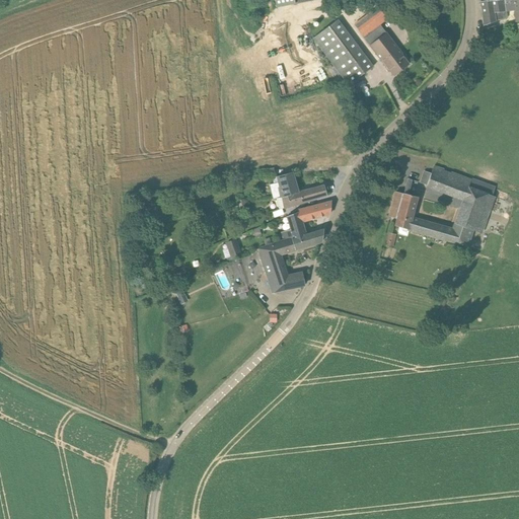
[(518,21),(518,0),(498,0),(487,1),(480,2),(484,25),(494,21),(495,21),(507,18),(506,12),(513,11),(515,22),(518,21)]
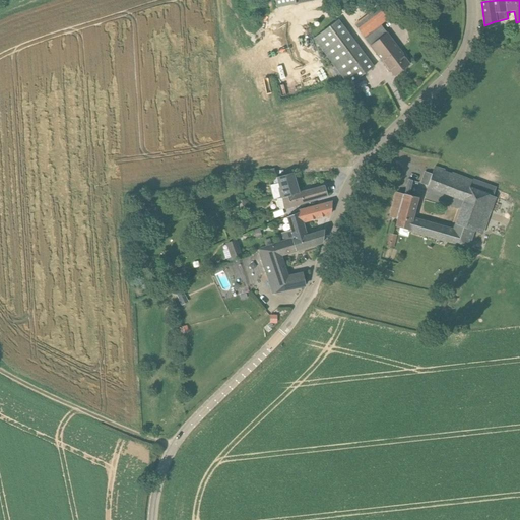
[(388,19),(391,16),(384,7),(381,10),(379,7),(355,25),(365,38),(364,38),(371,46),(370,47),(375,53),(391,40),(380,25),(388,19)]
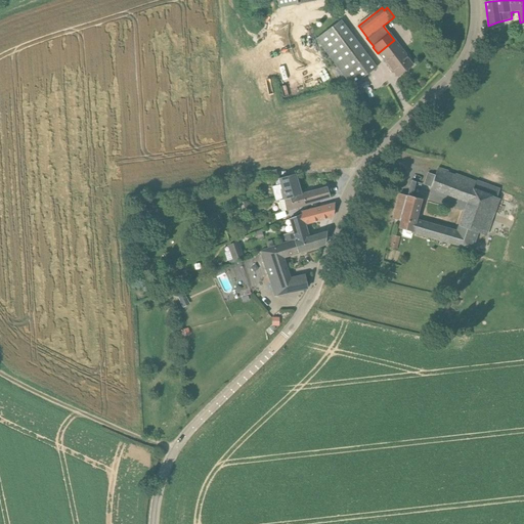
[(377,68),(370,59),(341,20),(316,39),(352,86),(377,68)]
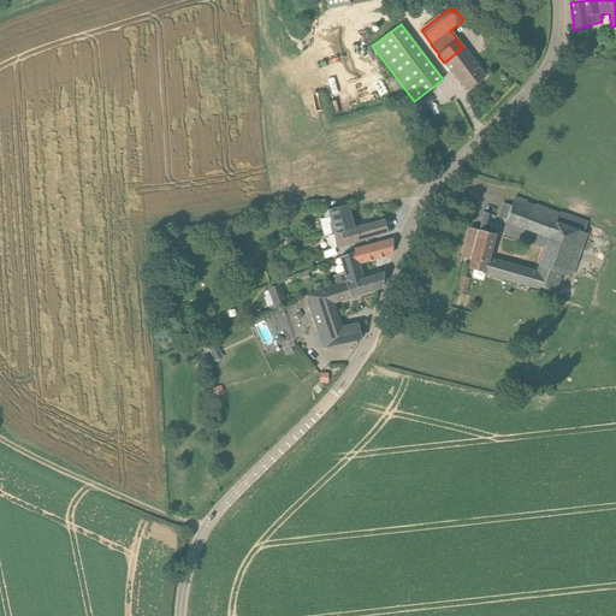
[(444,63),(450,70),(457,80),(458,80),(467,90),(485,77),(477,65),(463,47),(444,63)]
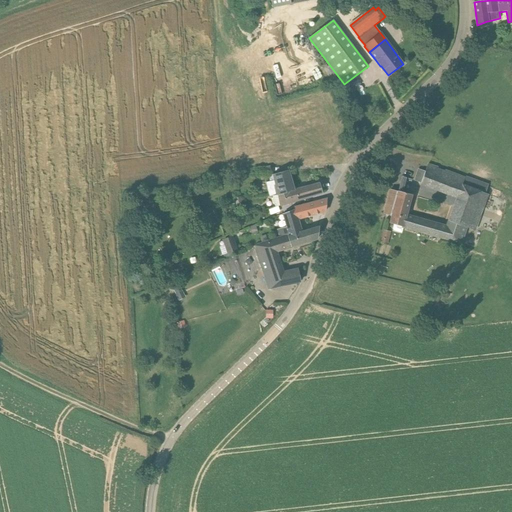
[(488,186),(437,168),(427,164),(425,171),(419,169),(415,181),(424,184),(456,196),(448,221),(447,221),(446,226),(406,214),(411,196),(401,192),(391,190),(385,214),(392,216),(390,224),(400,226),(459,243),(459,242),(461,243),(466,227),(475,230),(488,195),(485,194),(488,186)]
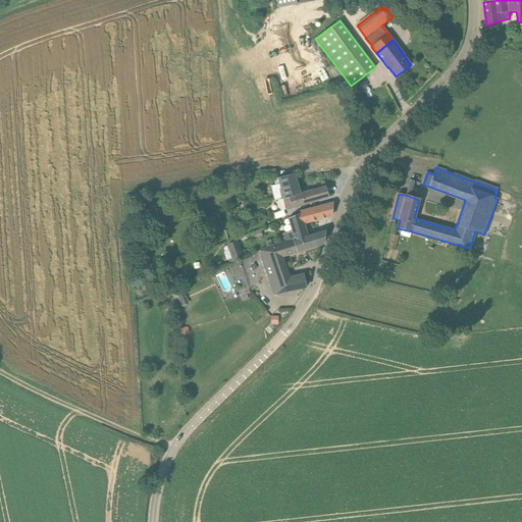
[(261,172),(262,180),(274,178),(276,178),(274,170),(265,172),(261,172)]
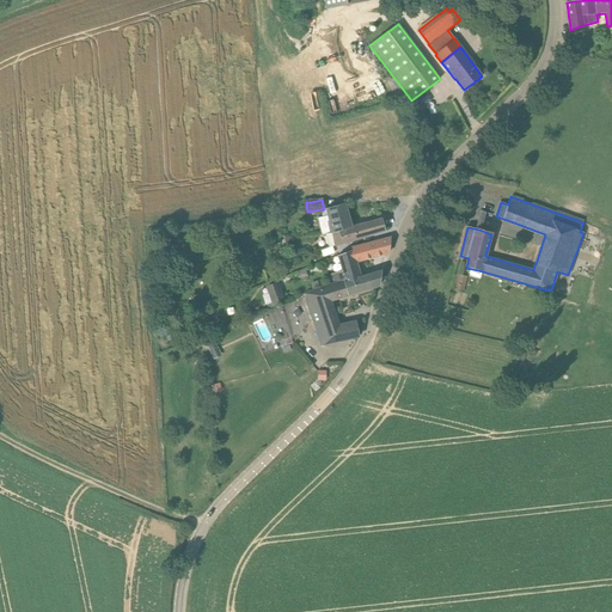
[(328,215),(318,218),(322,236),(326,234),(350,227),(344,204),(326,208),(328,215)]
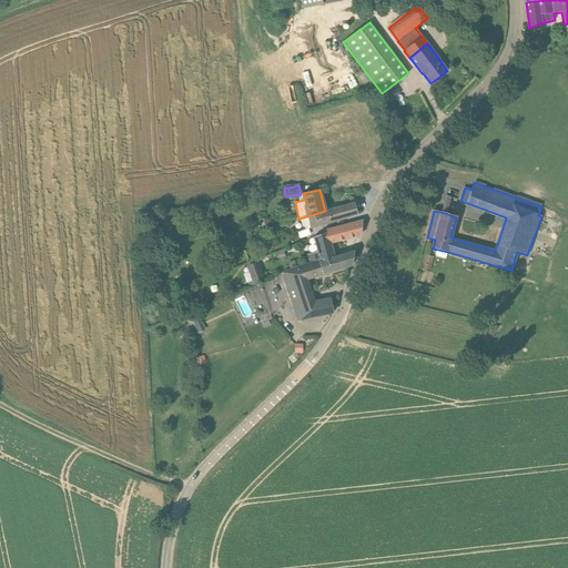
[(303,217),(303,220),(301,222),(302,226),(304,227),(305,229),(357,214),(354,203),(325,211),(303,217)]
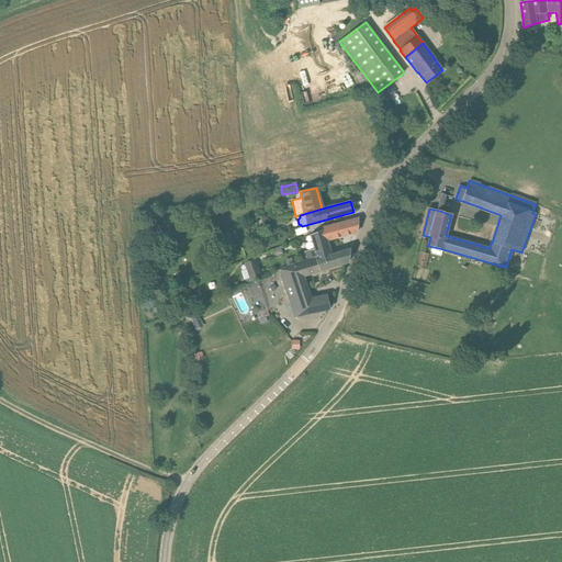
[(326,240),(353,233),(357,232),(358,220),(348,222),(323,229),(324,231),(323,232),(326,240)]
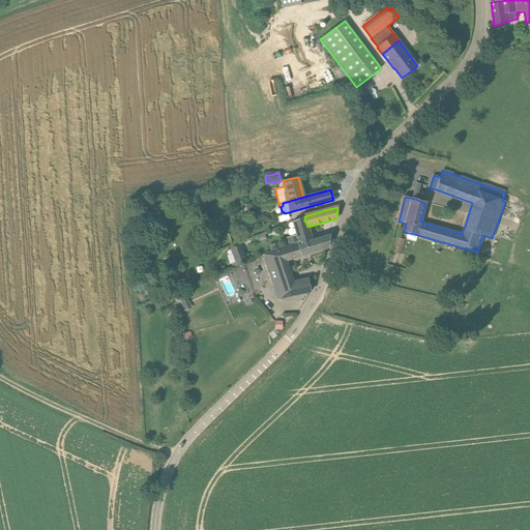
[(312,240),(307,227),(304,218),(293,222),(297,234),(287,237),(289,245),(296,243),(299,241),(300,243),(312,240)]
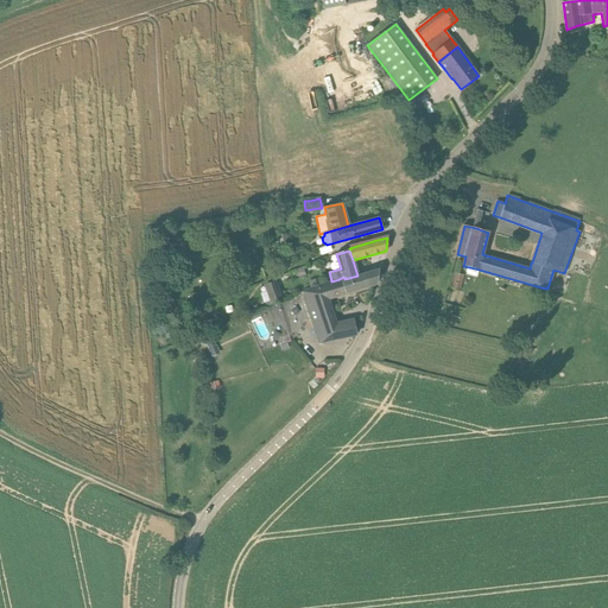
[(306,278),(303,268),(296,272),(299,280),(306,278)]
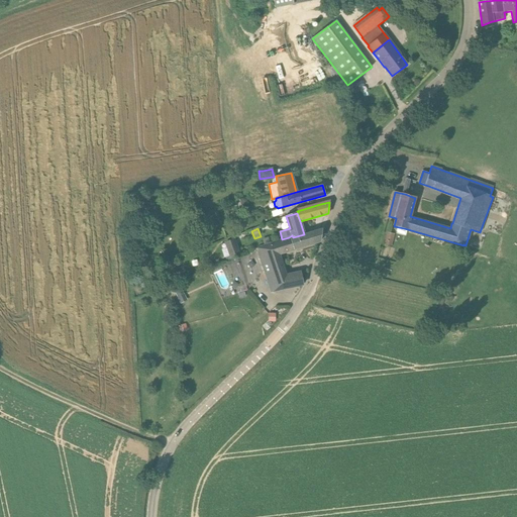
[(292,235),(289,237),(293,249),(320,241),(322,229),(321,229),(304,234),(293,237),(292,235)]
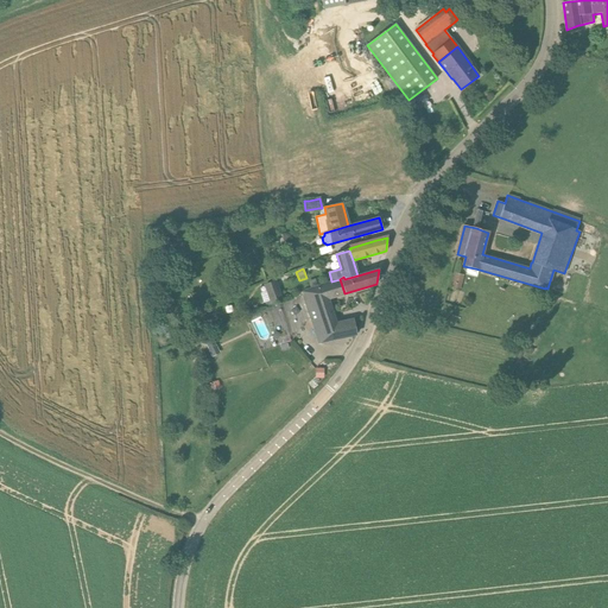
[(451,289),(460,291),(464,276),(455,273),(451,289)]
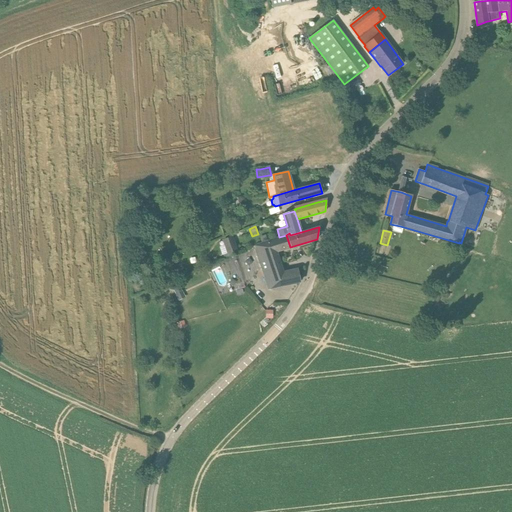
[(276,251),(290,247),(286,235),(279,237),(254,245),(266,280),(268,290),(300,281),(298,269),(282,273),(276,251)]
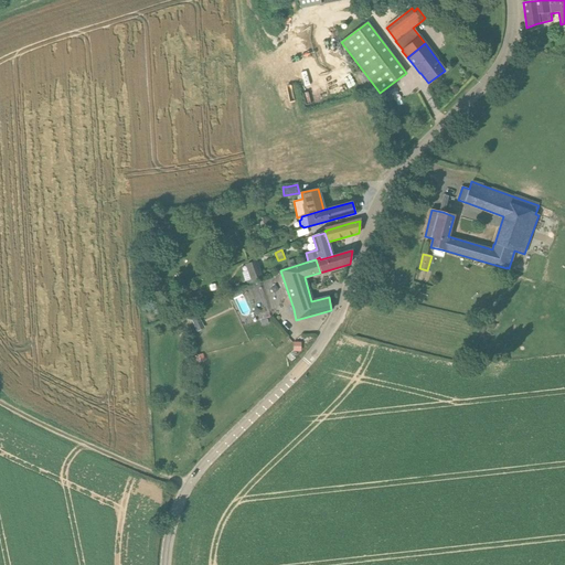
[(246,265),(252,283),(264,278),(258,260),(246,265)]
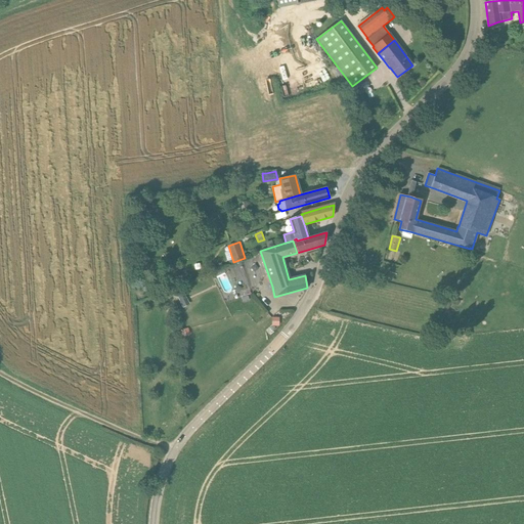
[(189,305),(182,289),(175,293),(182,308),(189,305)]
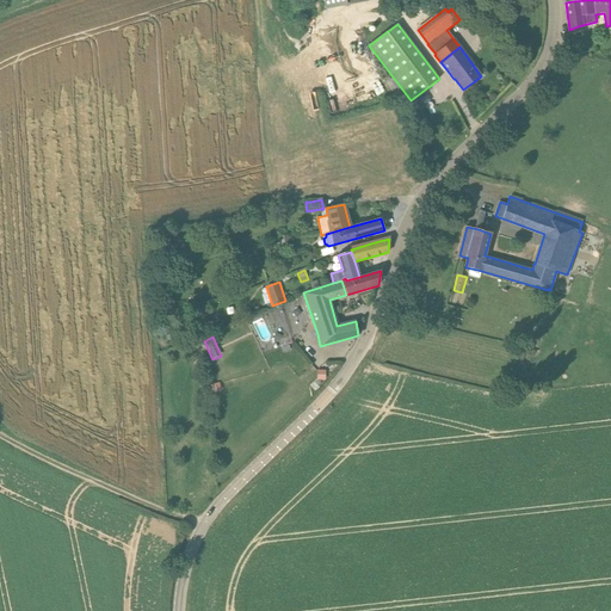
[(222,390),(220,383),(210,386),(213,393),(222,390)]
